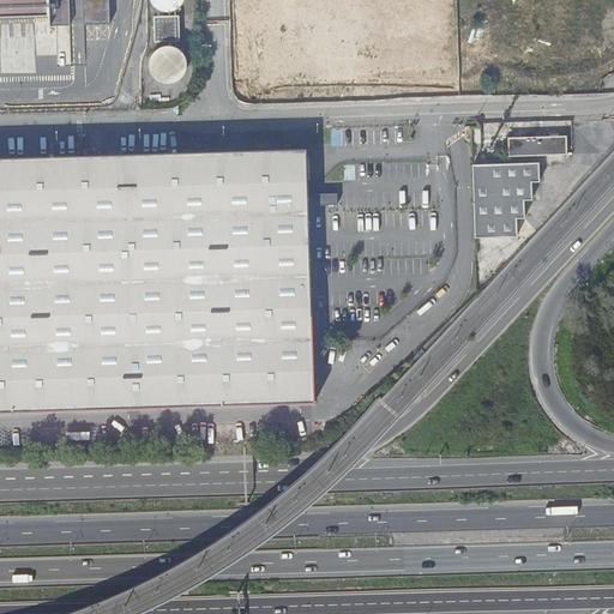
[(0,0),(0,16),(48,16),(48,25),(77,24),(110,23),(109,0),(0,0)]
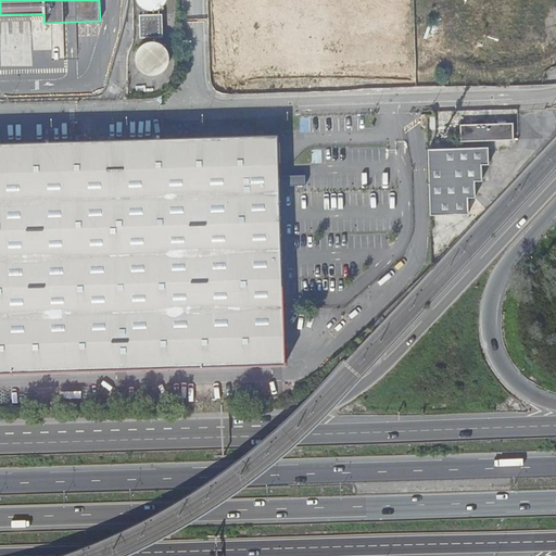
[(163,14),(140,14),(140,38),(163,37),(163,14)]
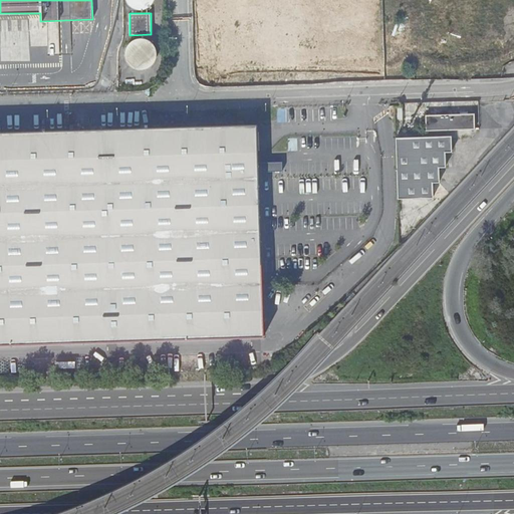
[(144,37),(142,37),(139,37),(137,37),(134,38),(132,40),(130,41),(127,43),(126,45),(125,48),(124,50),(124,53),(124,55),(125,58),(126,60),(127,62),(130,64),(132,66),(134,67),(136,68),(139,69),(141,69),(144,69),(146,68),(148,68),(151,66),(153,65),(154,63),(156,61),(157,58),(157,56),(158,53),(157,51),(157,48),(156,46),(155,44),(153,42),(151,40),(149,39),(147,38),(144,37)]
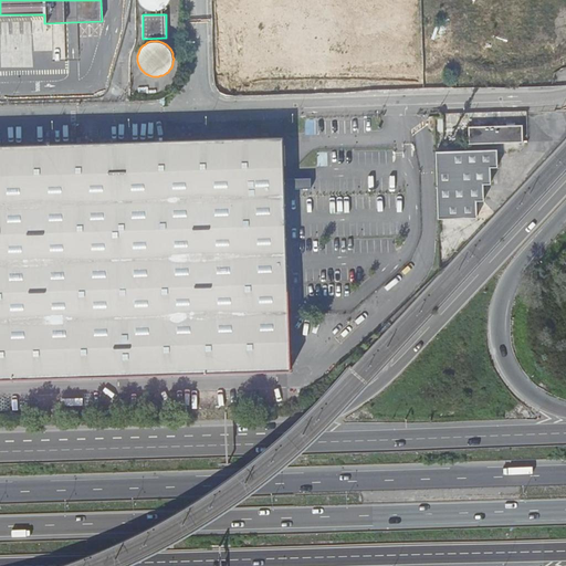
[(523,143),(522,125),(468,127),(469,145),(523,143)]
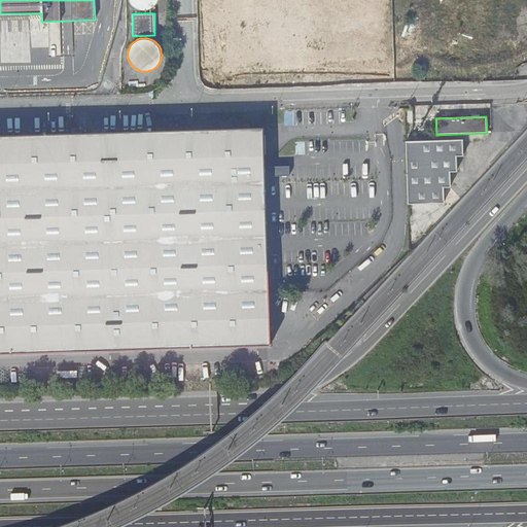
[(0,354),(270,346),(265,176),(265,167),(264,128),(0,136),(0,354)]
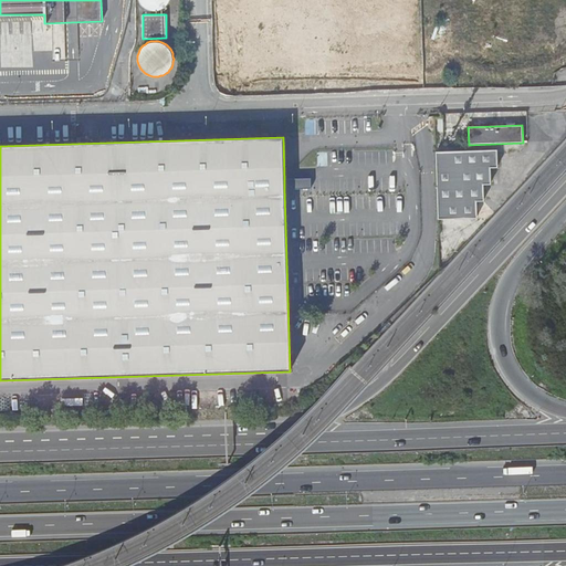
[(484,201),(483,185),(491,185),(490,168),(498,168),(496,150),(436,152),(437,220),(477,218),(477,201),(484,201)]
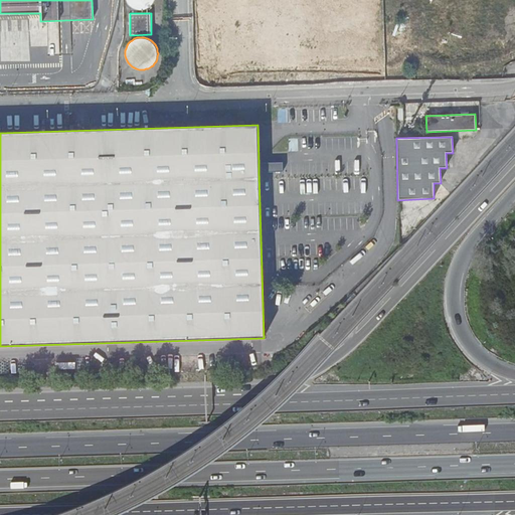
[(283,162),(271,163),(271,172),(283,172),(283,162)]
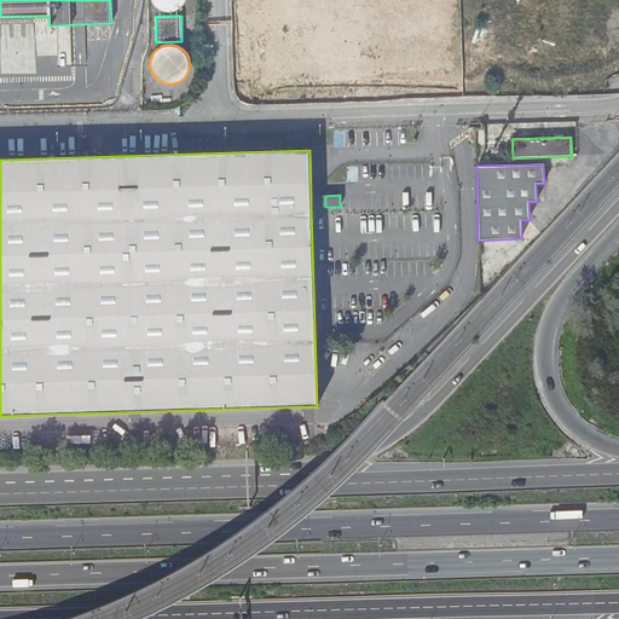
[(325,196),(311,196),(311,207),(325,207),(325,196)]
